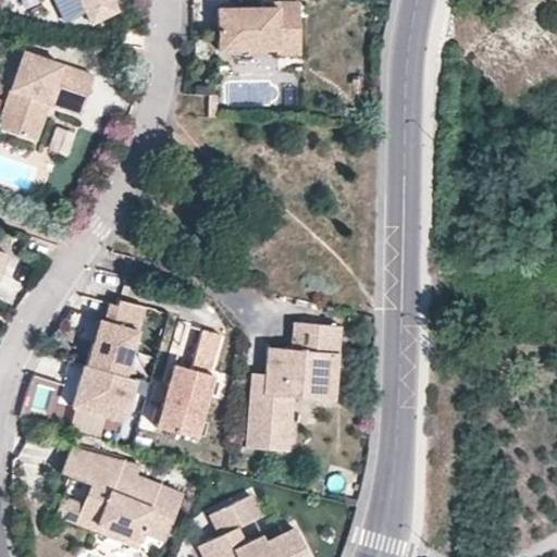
[(79,0),(91,22),(118,9),(112,0),(79,0)]
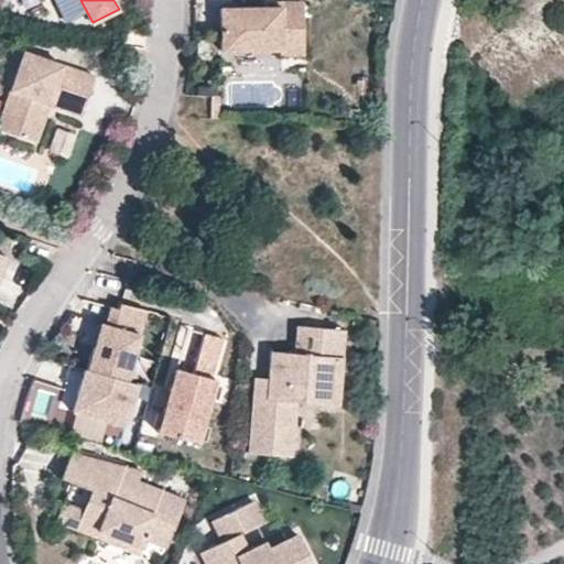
[(303,2),(280,2),(280,8),(266,8),(220,8),(220,51),(281,51),(281,36),(303,36),(303,2)]
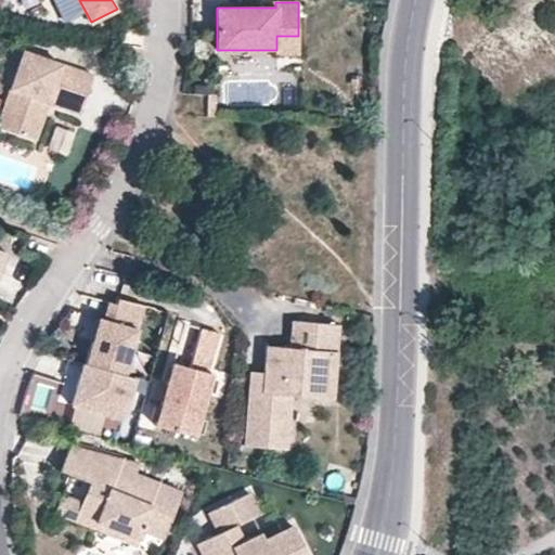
[(298,54),(298,36),(276,36),(276,50),(276,55),(298,54)]
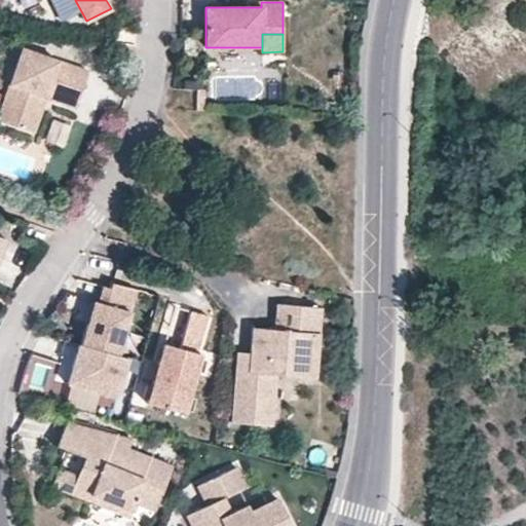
[(81,102),(91,72),(24,48),(0,117),(0,121),(30,130),(41,96),(48,99),(50,91),(81,102)]
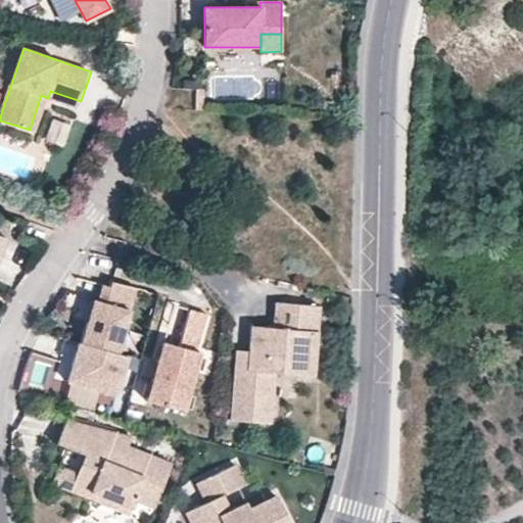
[(78,108),(81,101),(50,91),(48,98),(78,108)]
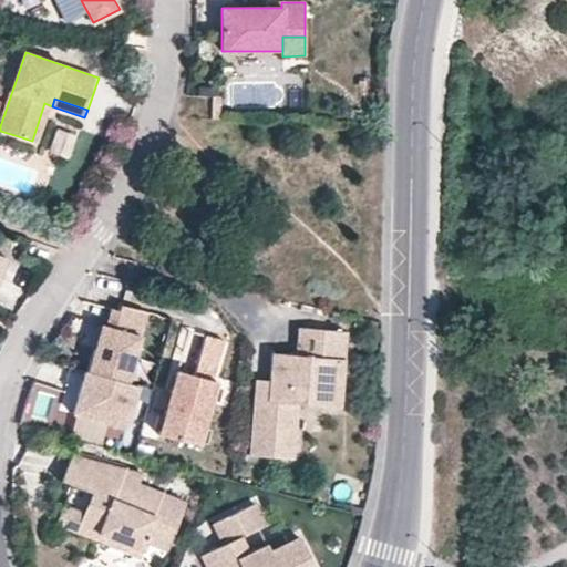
[(44,103),(32,141),(39,144),(52,106),(44,103)]
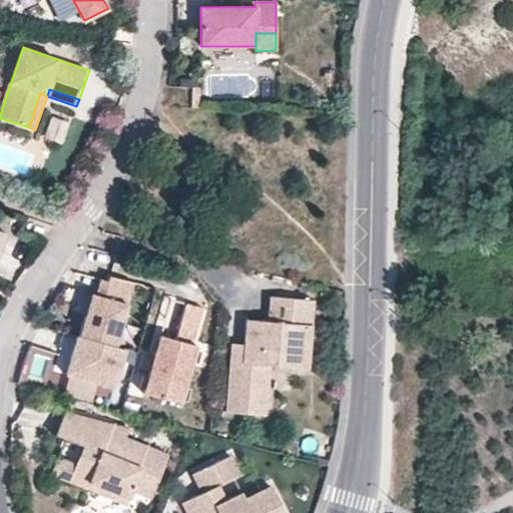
[(43,137),(63,143),(70,121),(50,115),(43,137)]
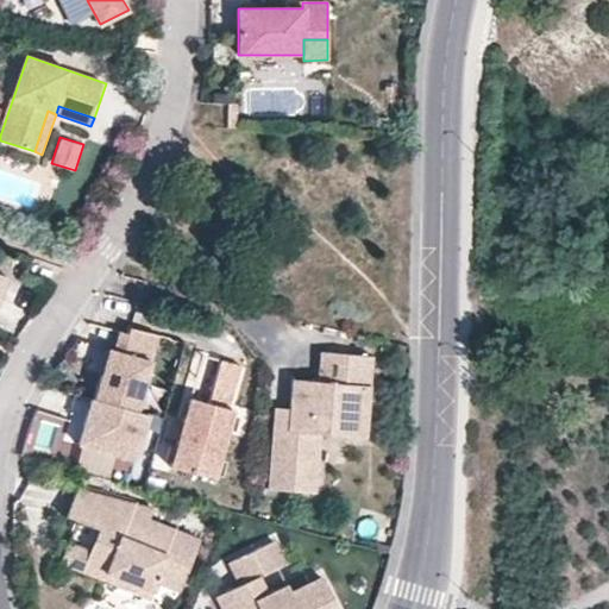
[(143,388),(157,336),(130,328),(127,334),(119,332),(106,377),(100,376),(93,400),(130,409),(137,387),(143,388)]
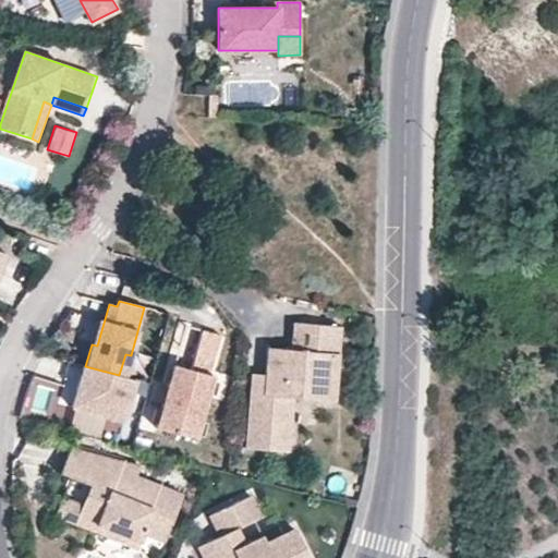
[(340,360),(342,327),(299,323),(296,350),(273,349),(269,377),(268,395),(251,393),(245,451),(290,455),(294,400),(317,402),(320,359),(340,360)]
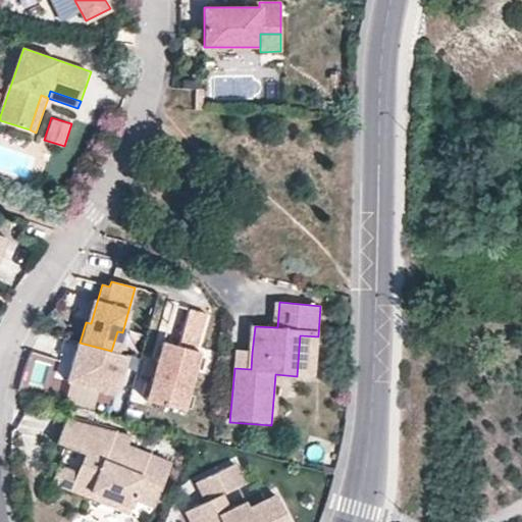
[(146,400),(184,411),(200,352),(196,351),(207,312),(190,307),(178,345),(162,341),(156,364),(152,377),(146,400)]
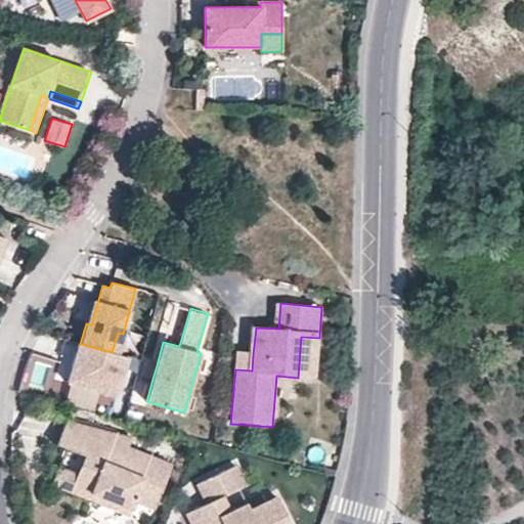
[(315,379),(319,338),(301,337),(298,378),(315,379)]
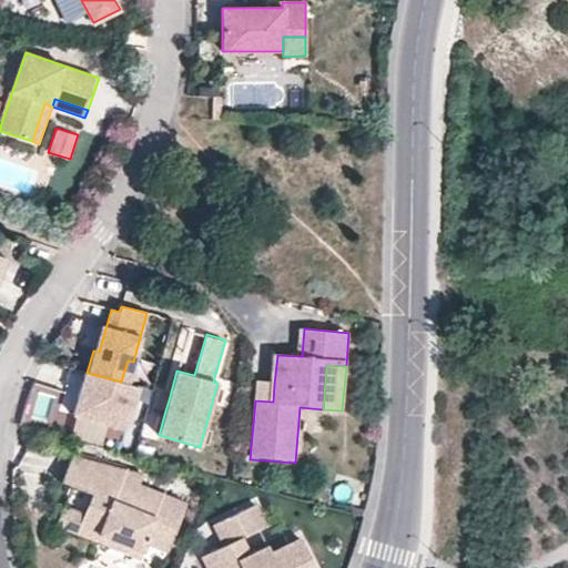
[(87,373),(84,372),(72,415),(125,429),(138,386),(121,382),(87,373)]
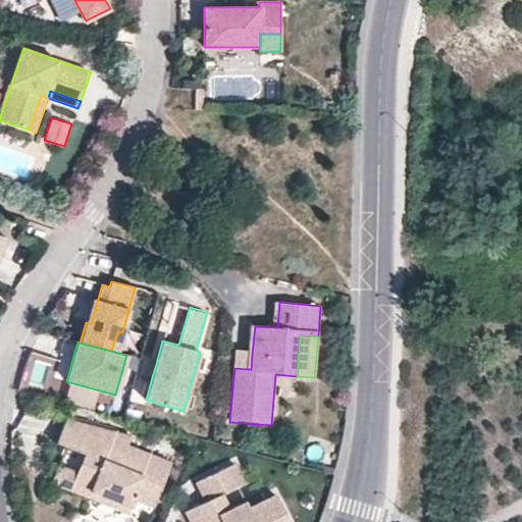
[(48,387),(57,360),(32,352),(23,379),(48,387)]
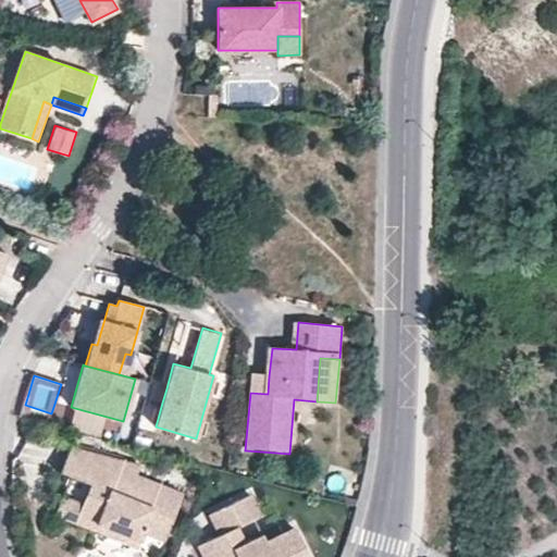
[(269,376),(251,375),(250,393),(268,394),(269,376)]
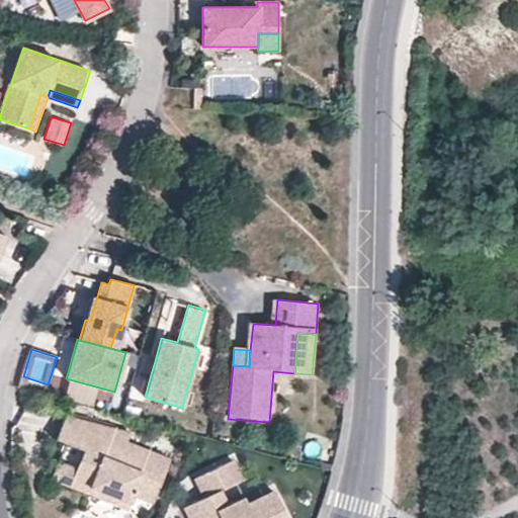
[(151,374),(155,361),(149,359),(146,372),(151,374)]
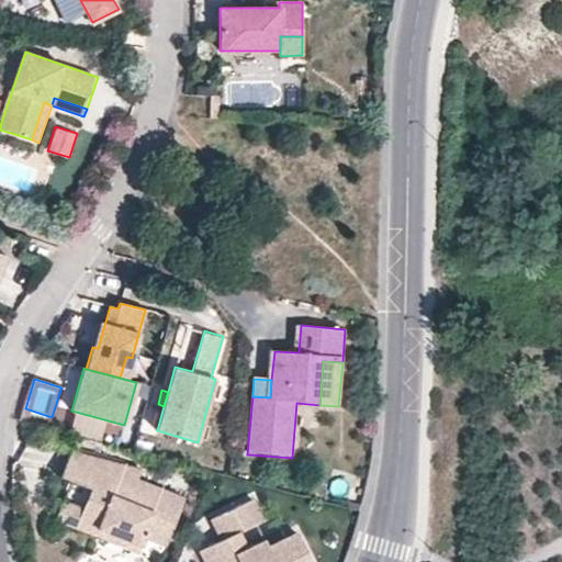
[(141,470),(71,451),(60,476),(91,489),(96,491),(93,498),(88,497),(86,503),(80,518),(86,526),(141,547),(145,538),(166,547),(183,498),(136,481),(141,470)]
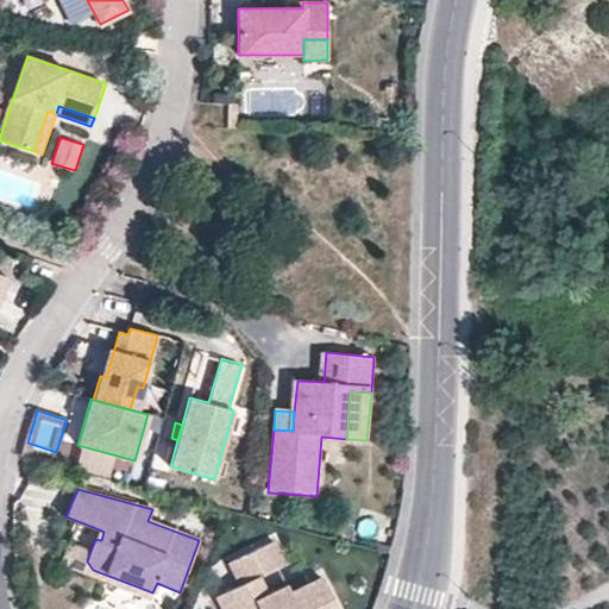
[(152,592),(93,570),(87,562),(93,545),(70,537),(58,567),(150,602),(152,592)]
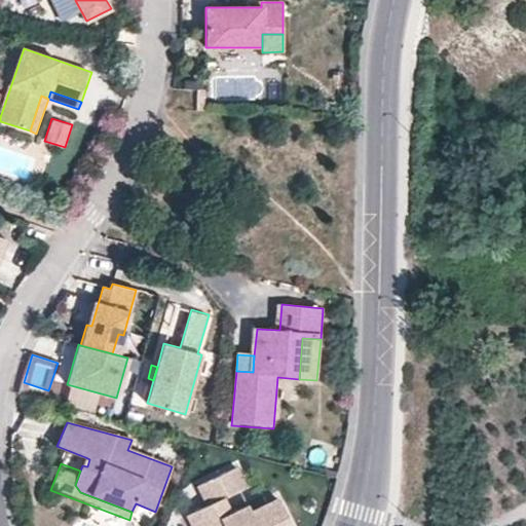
[(239,468),(199,485),(208,505),(187,514),(191,525),(288,525),(279,502),(251,515),(248,508),(231,516),(225,500),(249,490),(239,468)]
